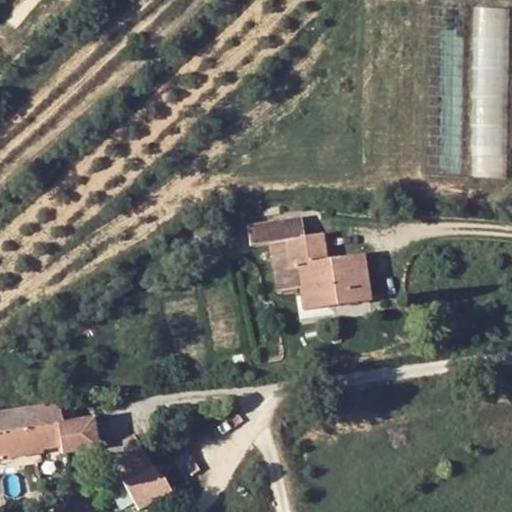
[(325,256),(323,236),(273,241),(276,266),(289,264),(295,310),(321,308),(322,328),(392,319),(386,272),(349,276),(346,253),(325,256)]
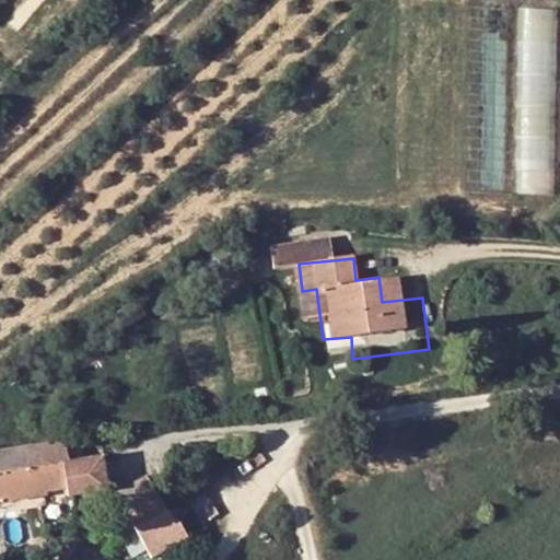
[(323,339),(326,362),(352,359),(351,337),(323,339)]
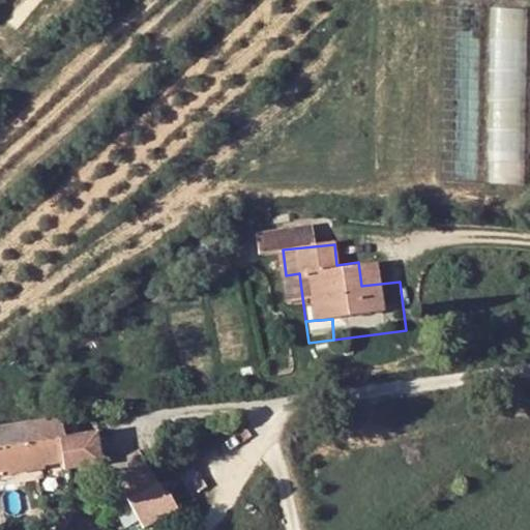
[(80,449),(77,429),(0,433),(0,480),(23,480),(23,469),(54,468),(55,477),(81,475),(81,479),(119,476),(117,446),(80,449)]
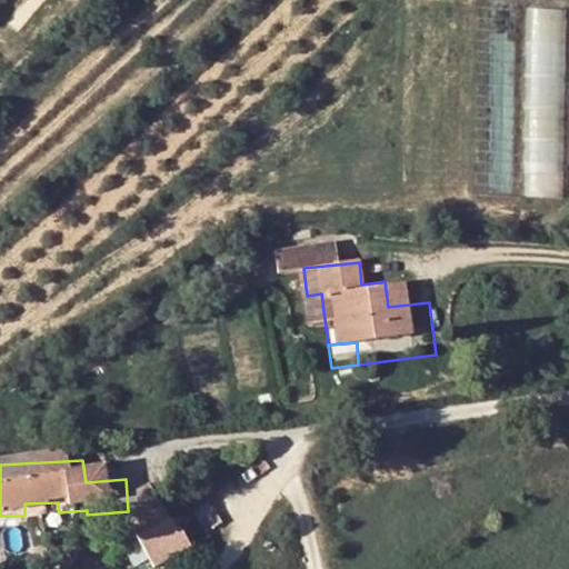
[(137,513),(147,539),(181,527),(170,501),(137,513)]
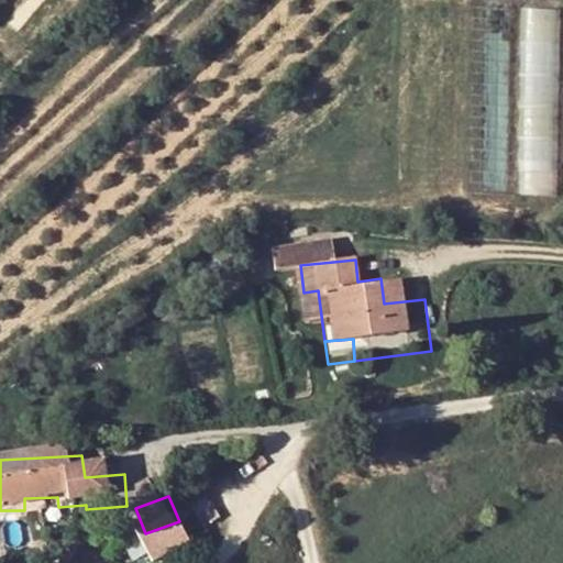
[(25,516),(58,515),(58,507),(57,497),(24,498),(24,510),(25,516)]
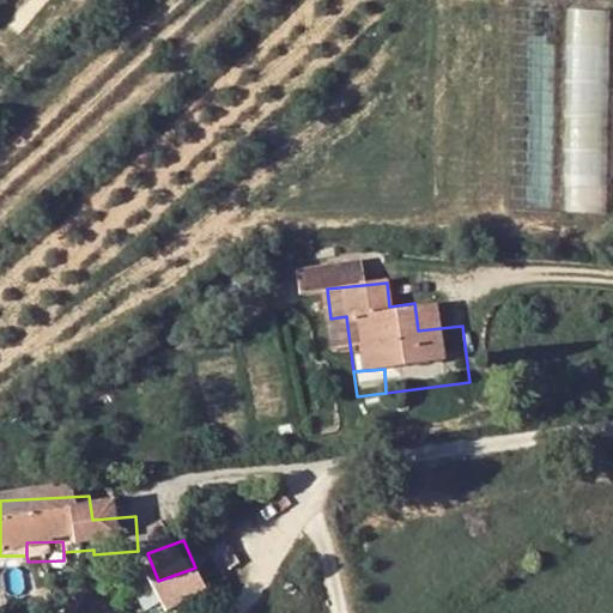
[(170,612),(219,612),(214,598),(210,599),(195,568),(158,582),(170,612)]
